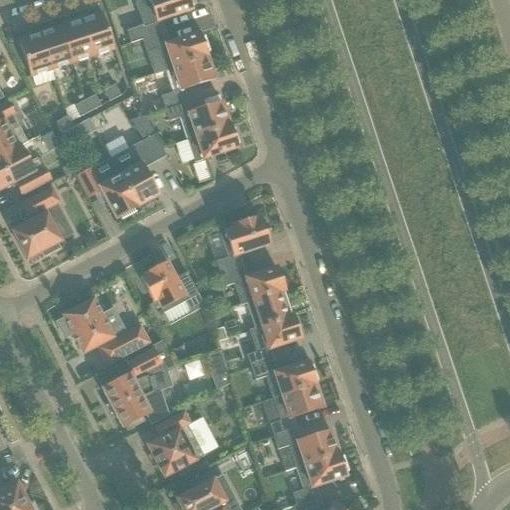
[(132,43),(143,39),(166,31),(162,19),(193,10),(191,6),(194,5),(193,0),(142,0),(137,2),(140,11),(144,25),(128,30),(132,43)]
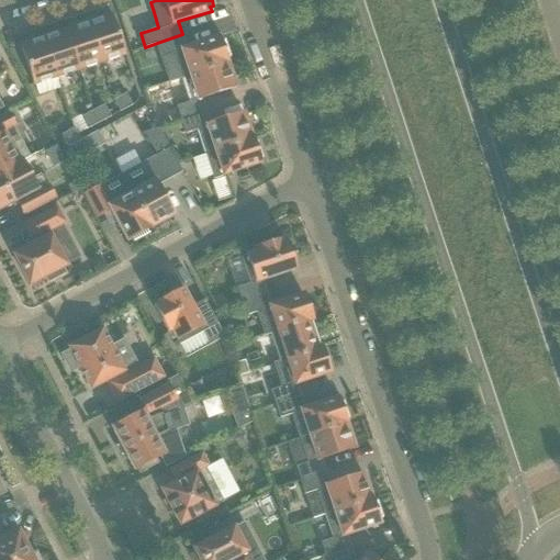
[(101,14),(89,19),(103,60),(126,53),(113,13),(102,18),(101,14)]
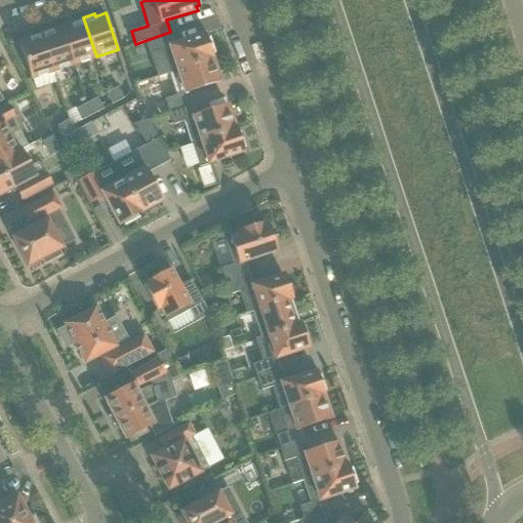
[(96,56),(83,17),(72,21),(73,24),(63,27),(75,64),(96,56)]
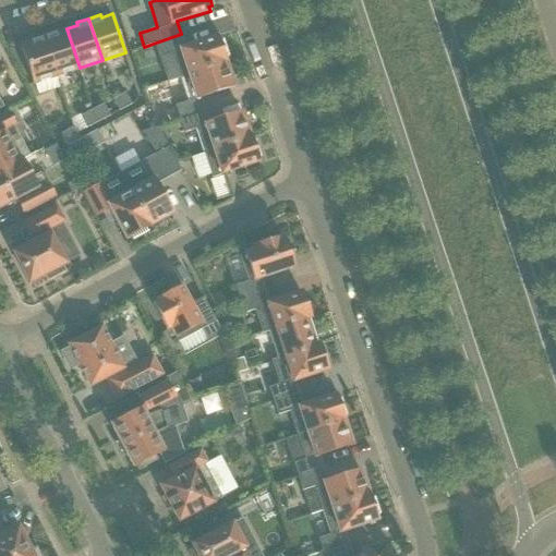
[(80,68),(67,28),(57,32),(56,29),(44,33),(58,75),(80,68)]
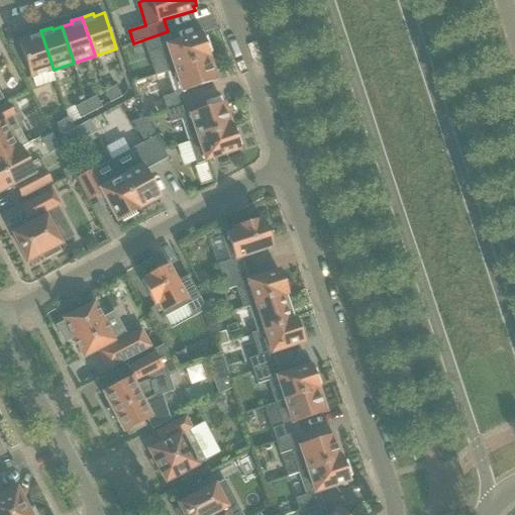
[(54,70),(40,30),(29,34),(30,37),(20,40),(31,77),(54,70)]
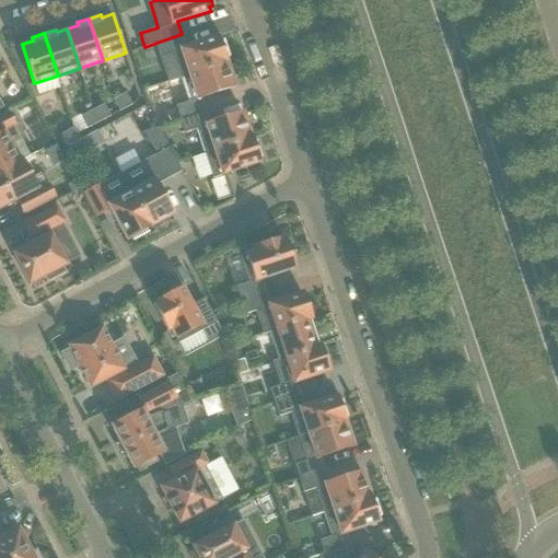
[(186,47),(182,34),(157,43),(162,56),(173,53),(182,77),(228,61),(227,57),(230,56),(224,39),(221,41),(219,36),(186,47)]
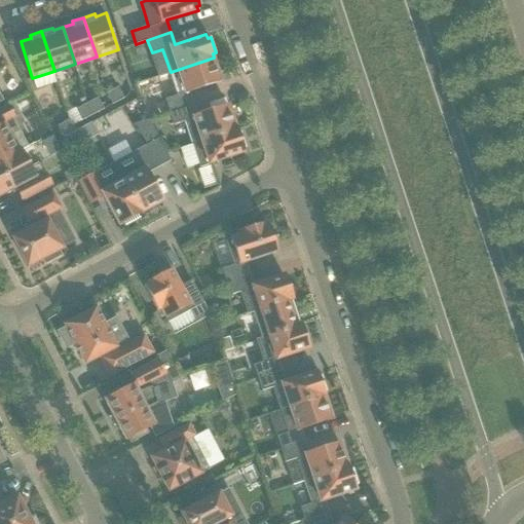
[(178,95),(159,101),(163,114),(171,111),(194,103),(190,91),(221,81),(214,58),(171,72),(178,95)]
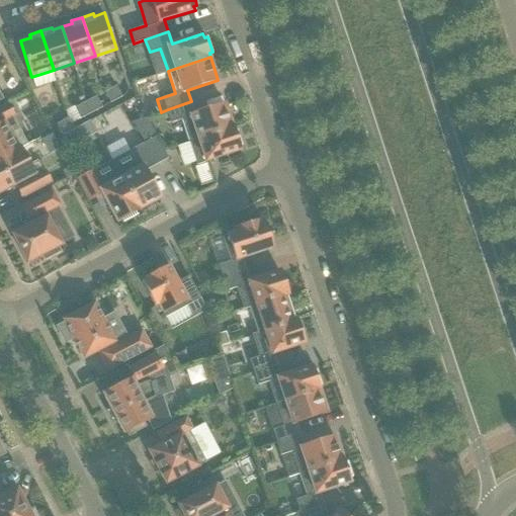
[(117,85),(106,91),(112,101),(123,96),(117,85)]
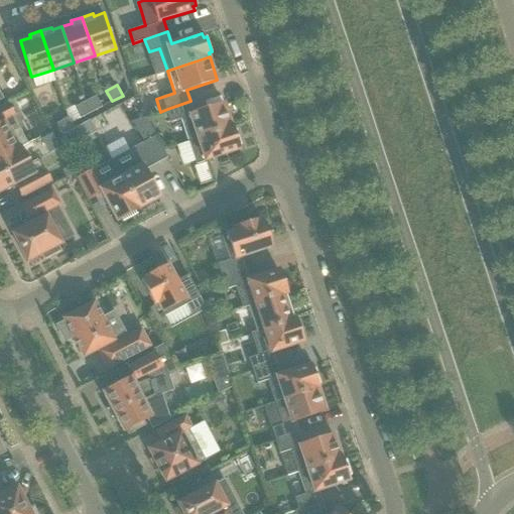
[(97,95),(87,101),(92,112),(103,106),(97,95)]
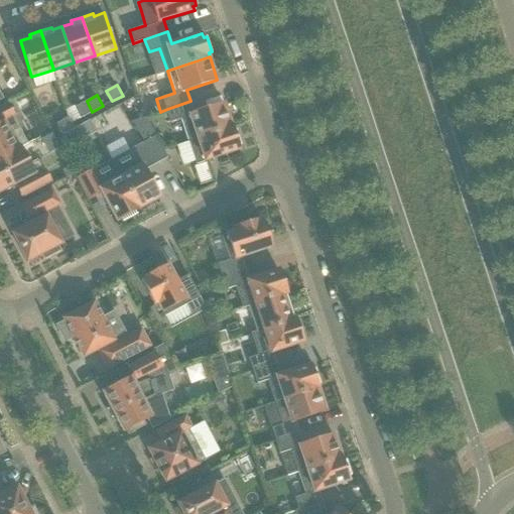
[(92,112),(87,101),(76,106),(82,117),(92,112)]
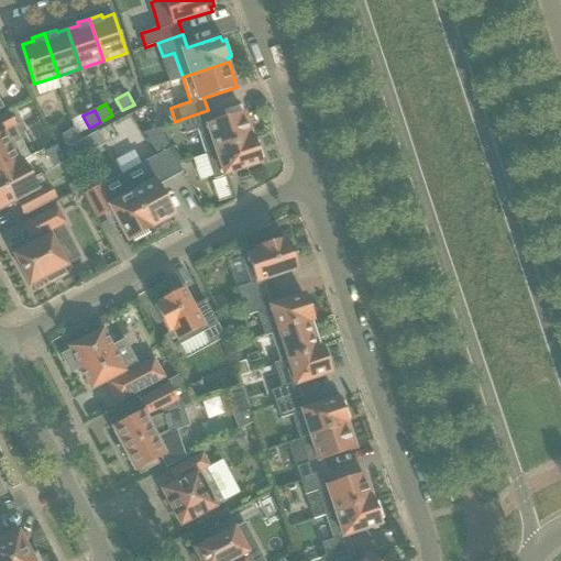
[(212,123),(208,110),(183,119),(187,133),(199,129),(207,153),(254,138),(245,112),(212,123)]
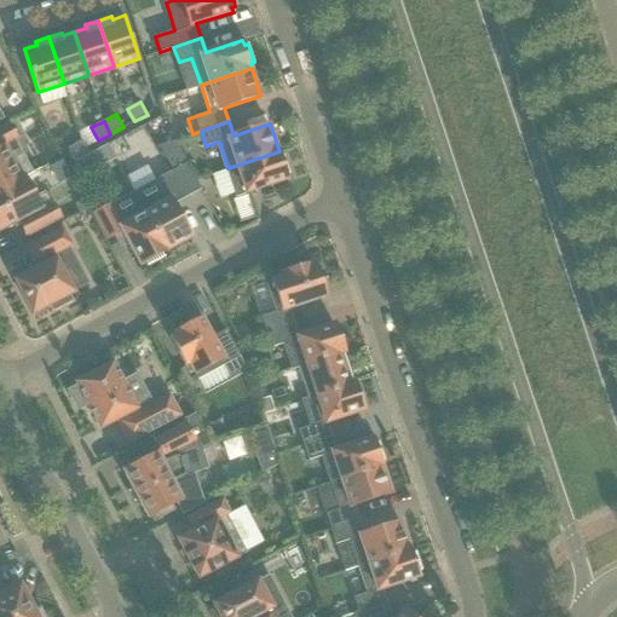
[(0,188),(23,177),(11,153),(21,148),(16,138),(18,137),(11,124),(0,128),(0,188)]
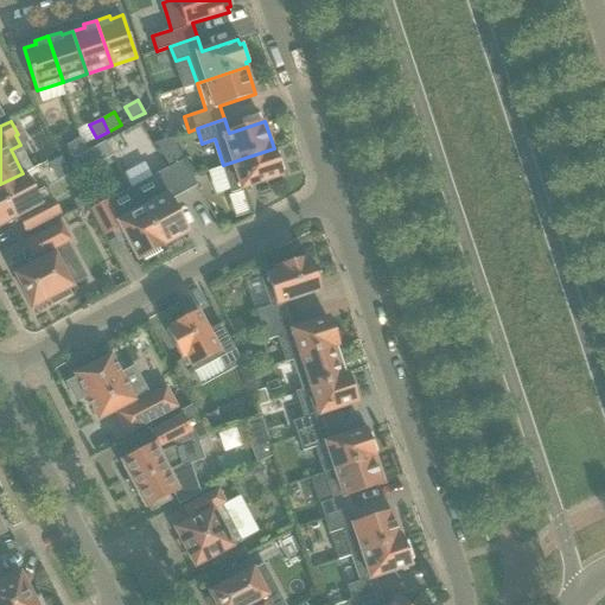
[(81,138),(68,145),(75,157),(88,151),(81,138)]
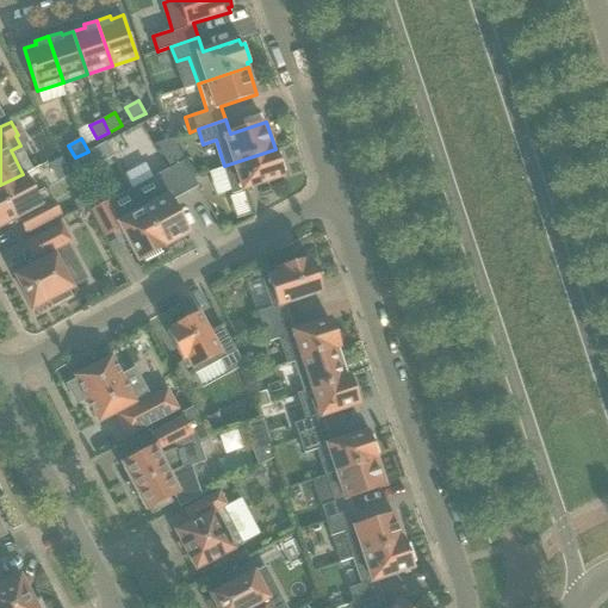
[(277,154),(275,149),(224,166),(234,193),(284,177),(283,171),(286,169),(280,152),(277,154)]
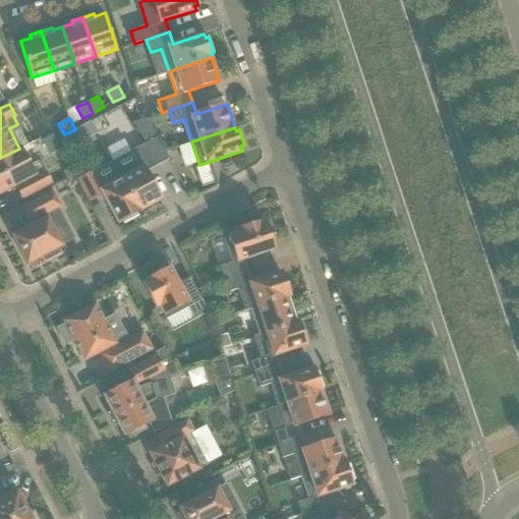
[(159,136),(147,143),(158,165),(170,158),(159,136)]
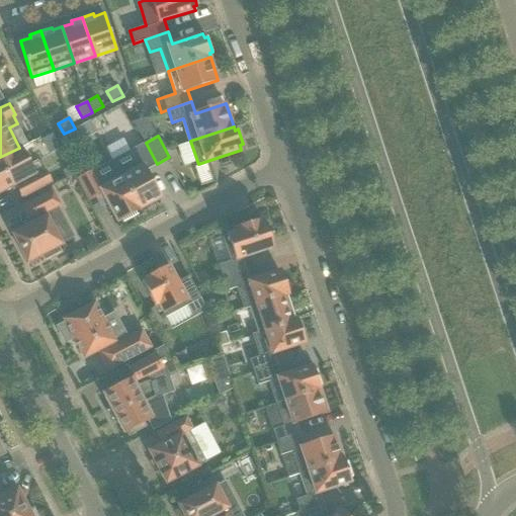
[(146,169),(157,164),(146,143),(112,160),(139,209),(161,197),(146,169)]
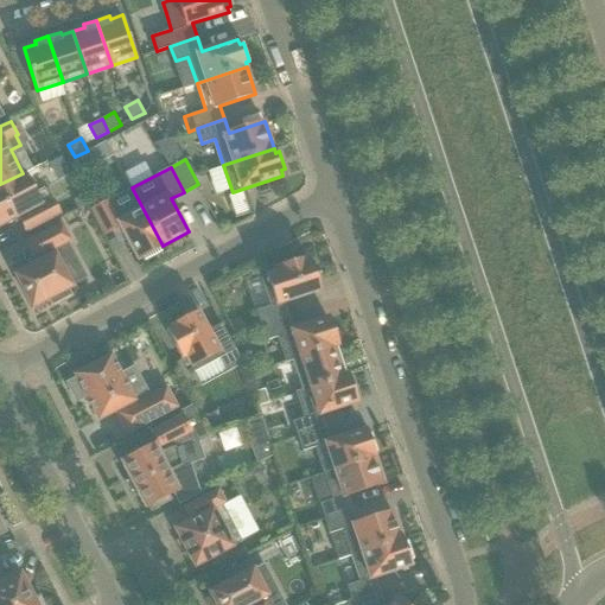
[(23,173),(0,184),(0,225),(20,215),(29,230),(61,212),(53,199),(51,201),(45,189),(36,193),(24,172),(23,173)]
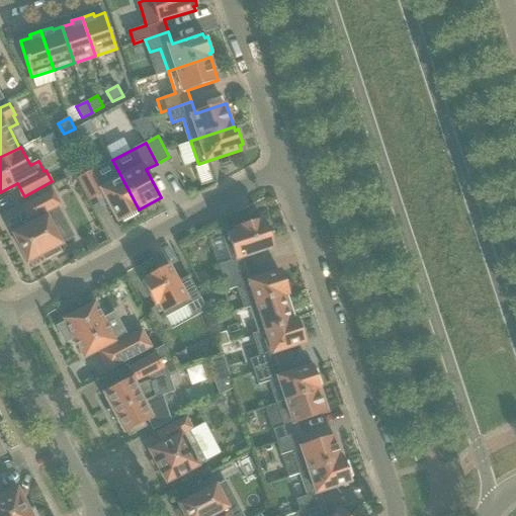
[(139,209),(112,160),(80,177),(91,198),(103,192),(118,221),(122,219),(124,222),(138,215),(137,211),(139,209)]
